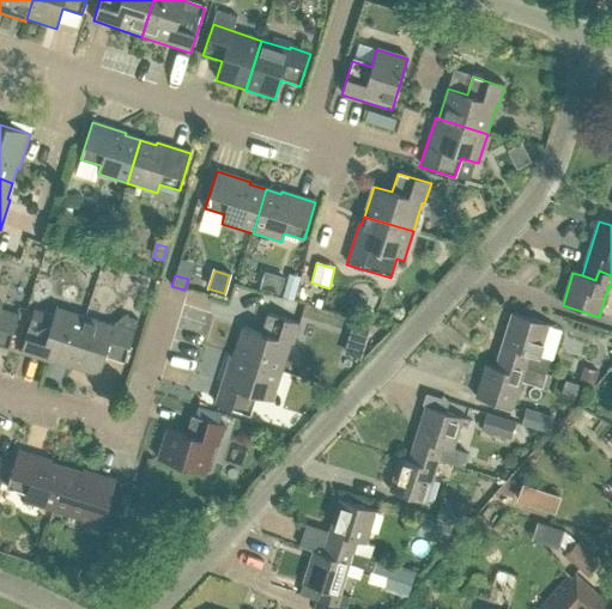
[(267,278),(262,291),(292,300),(296,286),(267,278)]
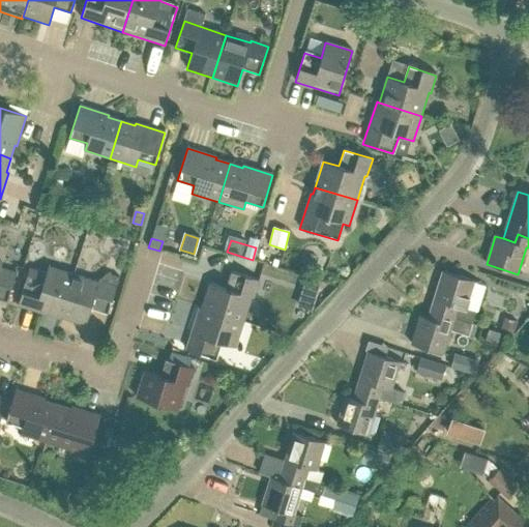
[(61,317),(74,275),(49,267),(43,282),(27,276),(18,306),(60,320),(61,317)]
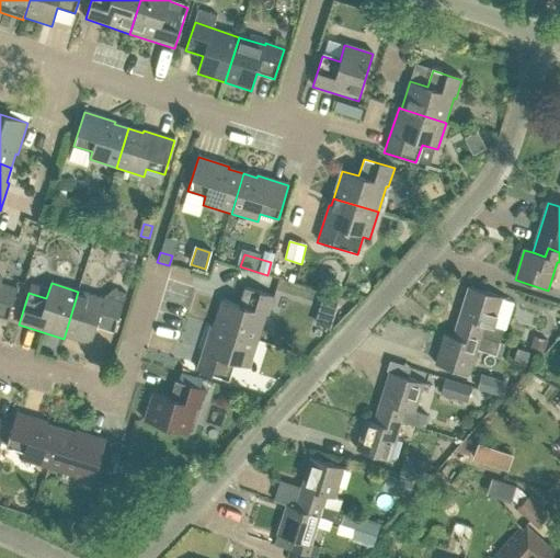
[(0,318),(7,321),(16,291),(0,284),(0,318)]
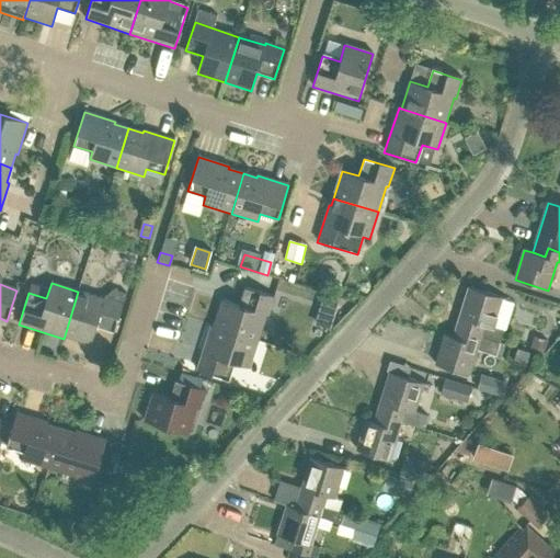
[(210,327),(210,328),(258,342),(266,316),(270,317),(275,298),(244,288),(239,306),(221,300),(213,328),(210,327)]
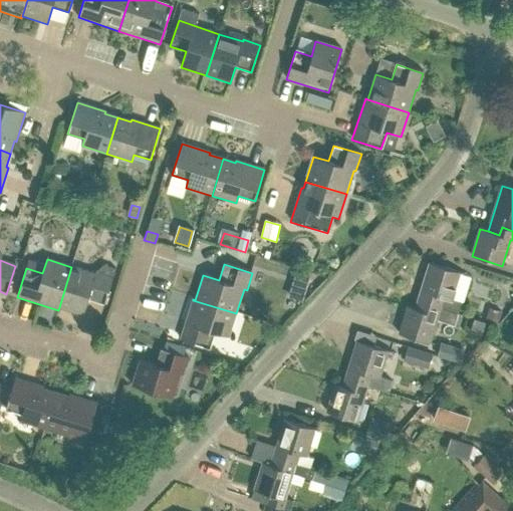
[(429,264),(415,309),(427,313),(429,305),(458,314),(461,303),(452,300),(460,273),(429,264)]
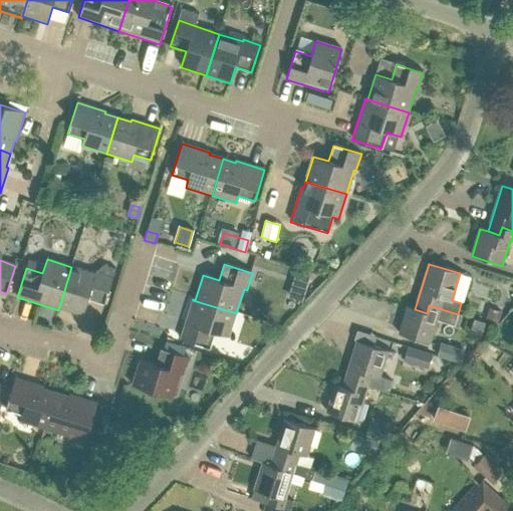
[(59,307),(83,315),(88,300),(104,305),(113,278),(112,278),(115,269),(104,265),(95,272),(95,274),(71,267),(59,307)]
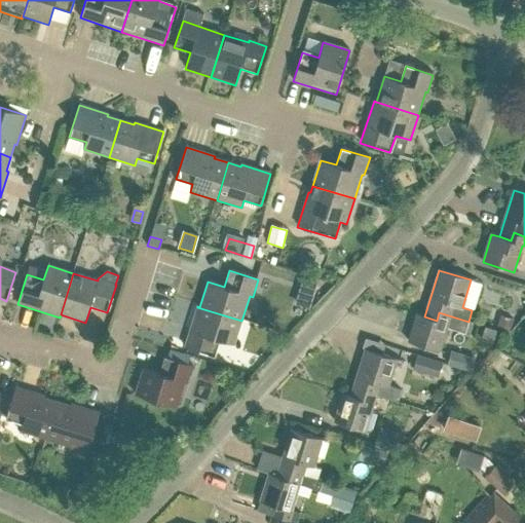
[(184,348),(214,358),(219,341),(234,346),(241,321),(197,307),(184,348)]
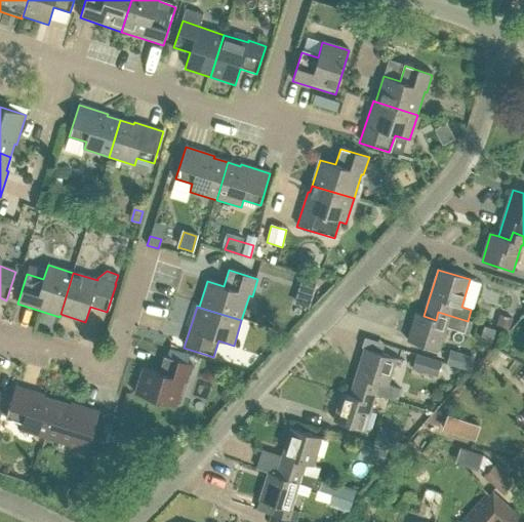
[(408,342),(439,352),(446,328),(464,333),(468,321),(438,312),(436,320),(424,316),(416,314),(408,342)]
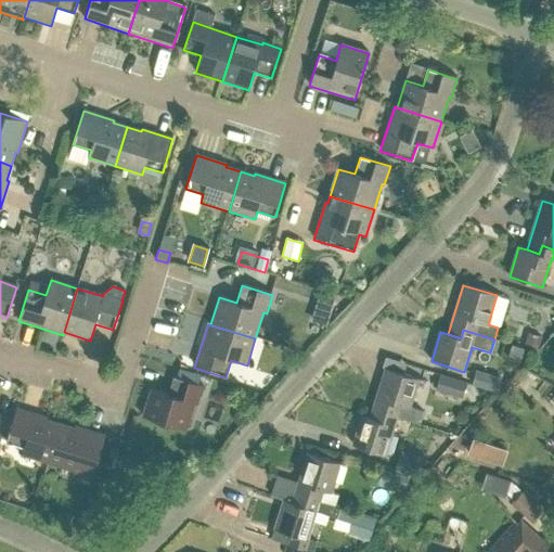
[(541,338),(528,334),(524,347),(538,351),(541,338)]
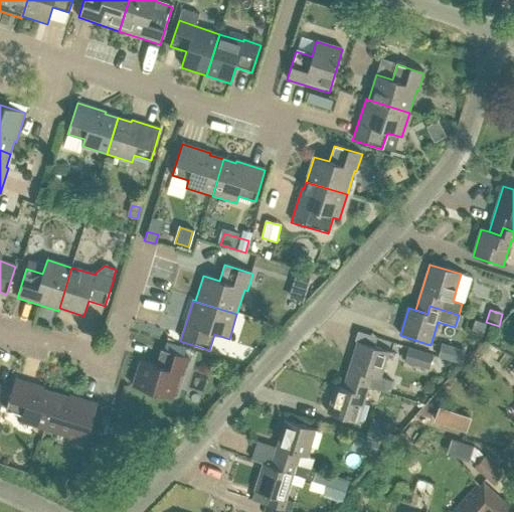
[(357,384),(369,388),(369,387),(386,392),(389,381),(380,378),(388,352),(358,343),(344,388),(355,392),(357,384)]
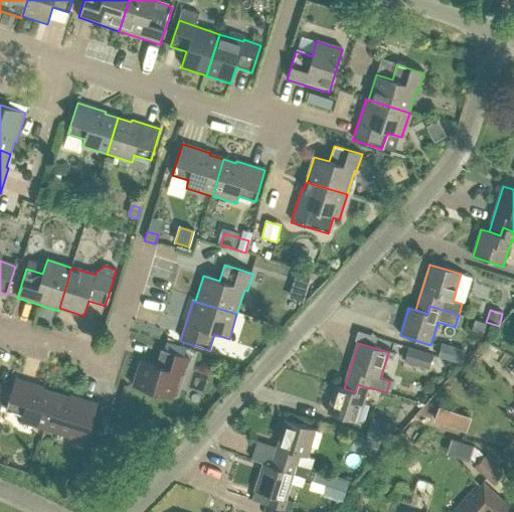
[(442,343),(438,357),(461,364),(465,350),(442,343)]
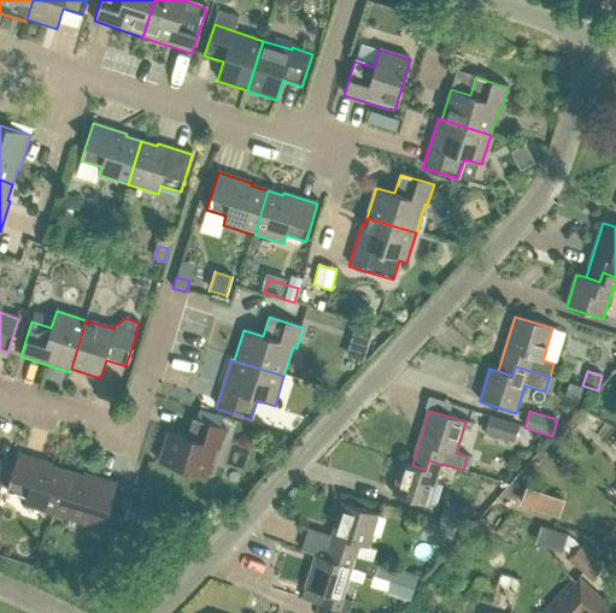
[(490,416),(485,432),(515,441),(520,424),(490,416)]
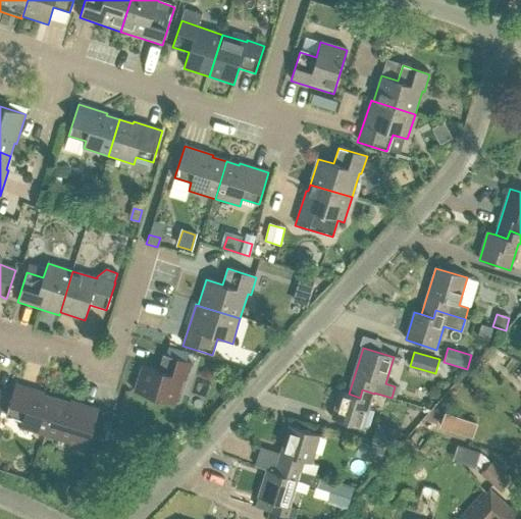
[(163,355),(158,371),(142,366),(134,392),(175,405),(183,380),(186,381),(192,363),(163,355)]
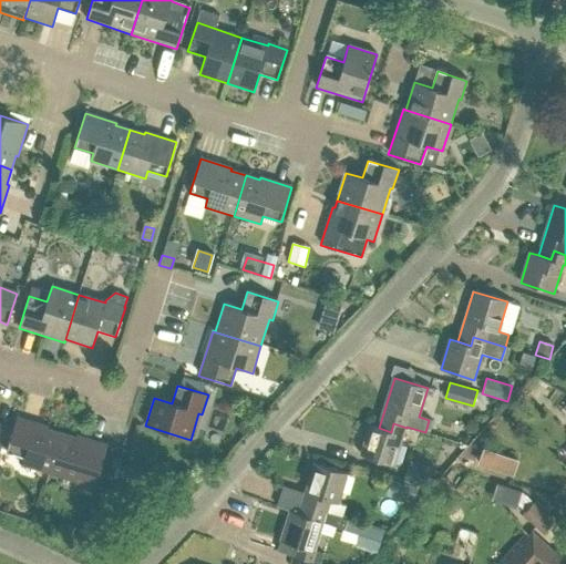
[(22,465),(50,474),(62,434),(48,430),(49,428),(17,418),(7,451),(24,457),(22,465)]
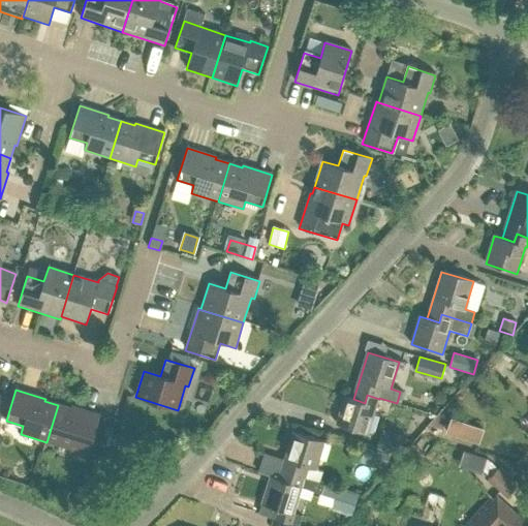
[(336,425),(367,435),(375,410),(379,399),(367,395),(365,403),(353,399),(345,397),(336,425)]
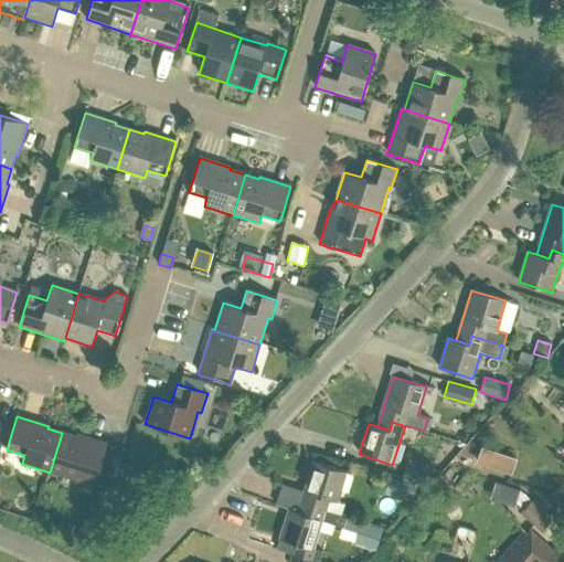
[(50,473),(76,480),(80,473),(97,478),(107,444),(76,435),(76,437),(62,433),(50,473)]
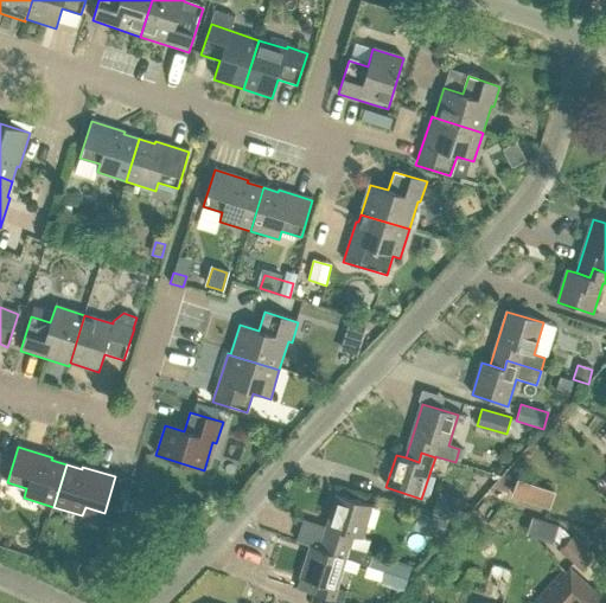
[(460,498),(438,492),(432,514),(454,520),(460,498)]
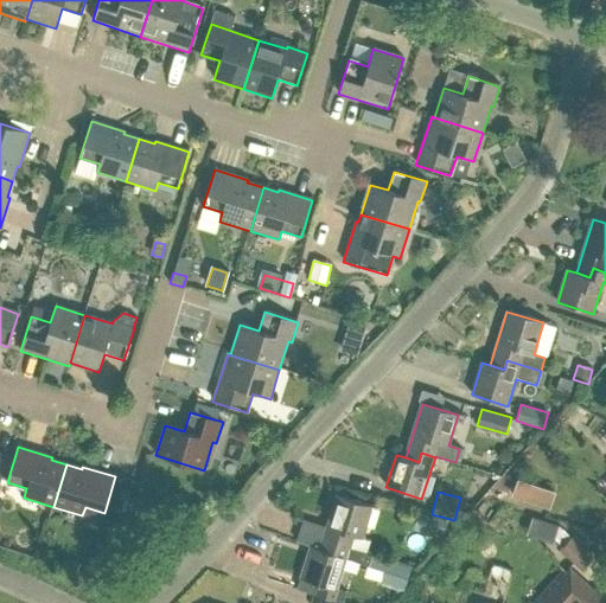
[(336,545),(350,550),(353,537),(362,540),(372,508),(336,495),(318,550),(333,555),(336,545)]
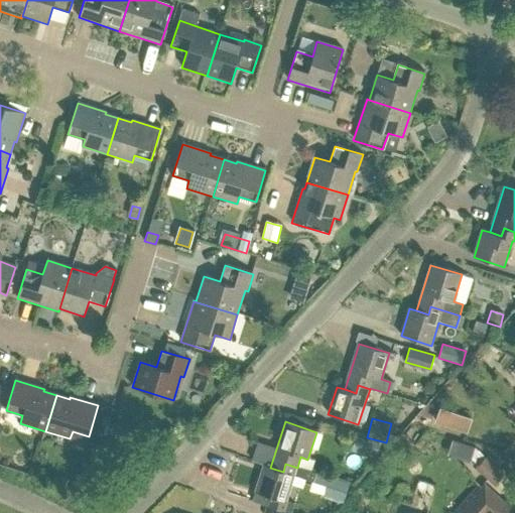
[(363,443),(354,466),(369,471),(378,449),(363,443)]
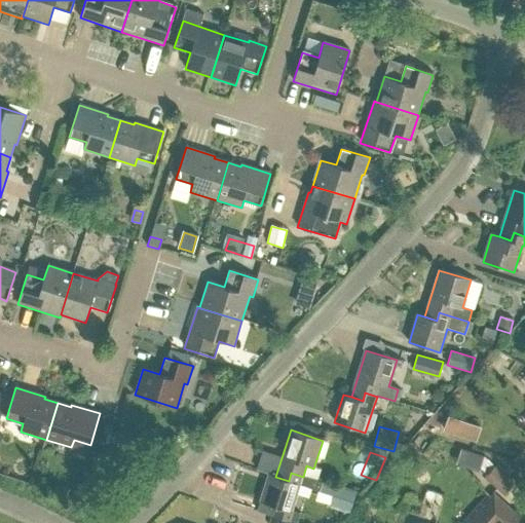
[(485,478),(503,496),(514,484),(495,467),(485,478)]
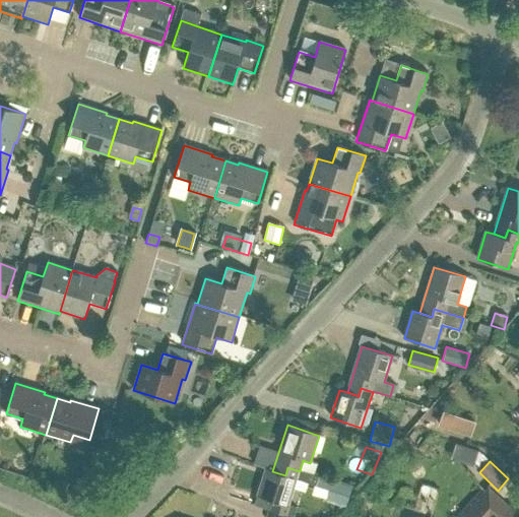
[(297,480),(316,487),(319,477),(300,471),(287,467),(285,475),(272,471),(266,469),(257,497),(273,502),(270,511),(285,516),(293,516),(296,508),(287,506),(297,480)]
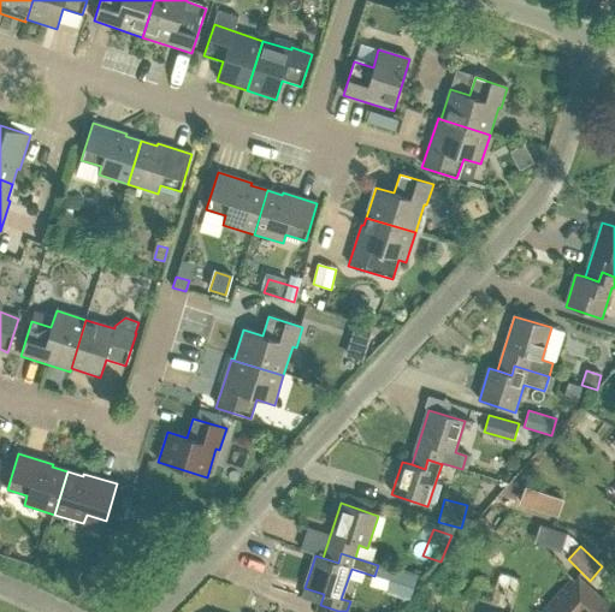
[(602,600),(579,578),(572,586),(569,583),(542,611),(614,611),(614,607),(604,598),(602,600)]
